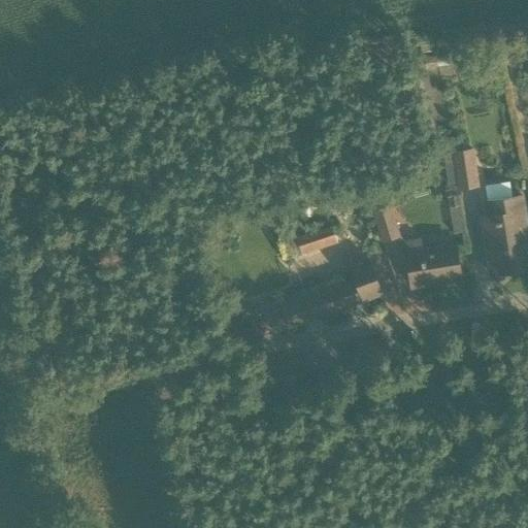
[(452,152),(457,190),(479,187),(472,149),(452,152)]
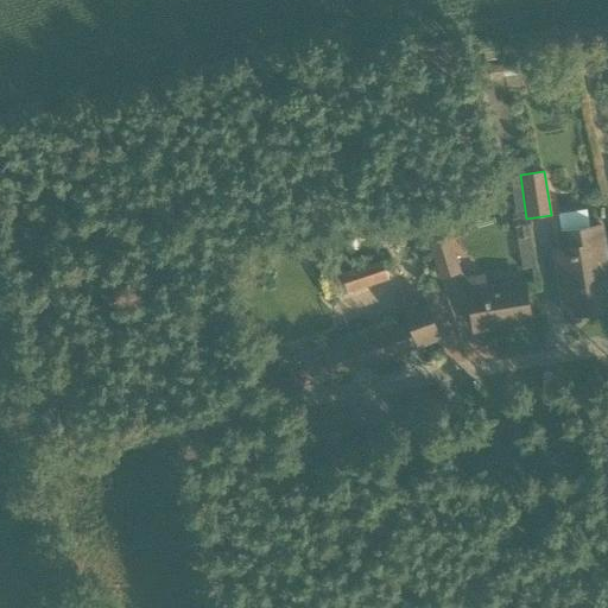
[(510,178),(515,214),(525,211),(520,177),(510,178)]
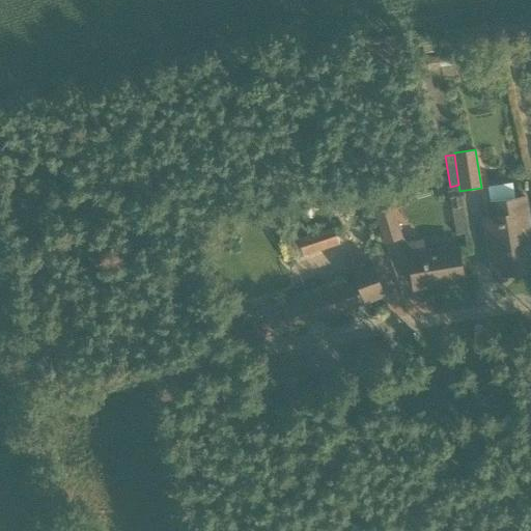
[(483,217),(493,277),(530,270),(530,241),(524,196),(513,198),(510,184),(487,188),(490,201),(484,202),(486,216),(483,217)]
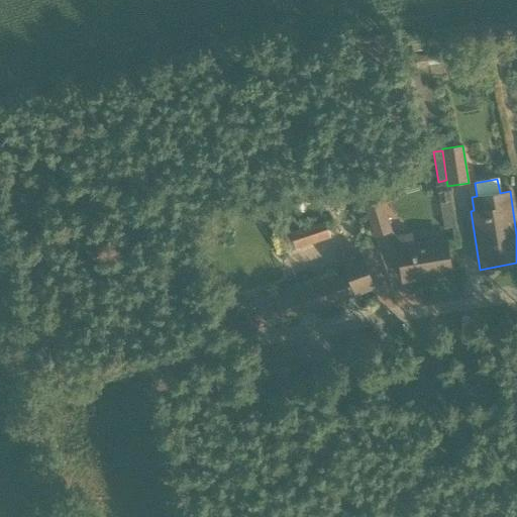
[(448,191),(437,193),(438,203),(439,203),(443,229),(452,228),(448,191)]
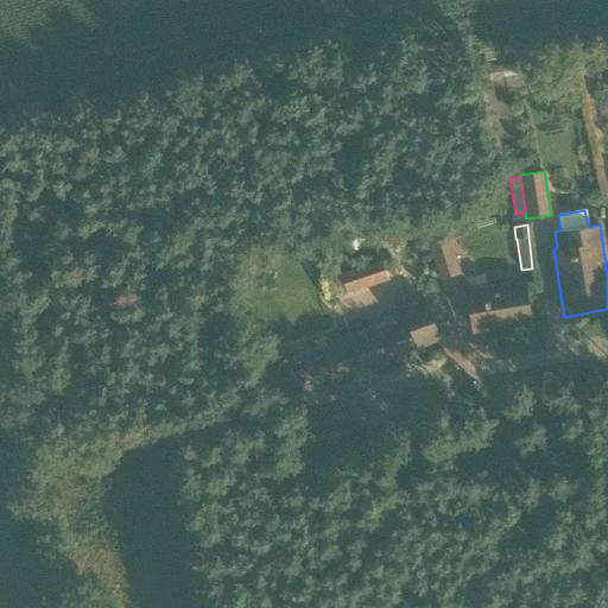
[(461,273),(447,232),(425,239),(439,280),(461,273)]
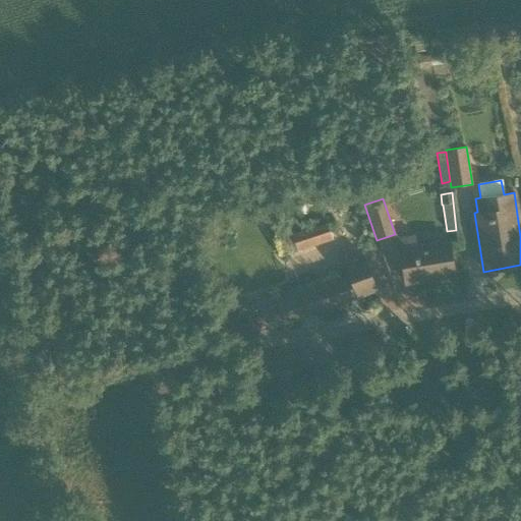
[(289,228),(274,233),(282,256),(332,240),(326,223),(291,235),(289,228)]
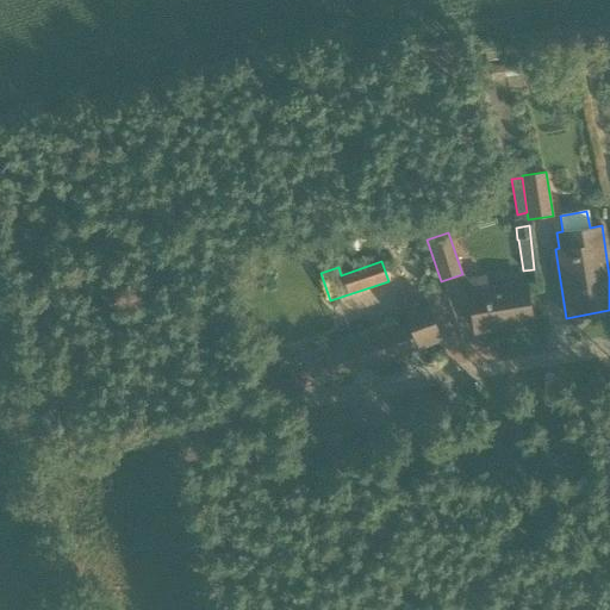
[(485,275),(467,279),(475,332),(531,323),(524,280),(487,286),(485,275)]
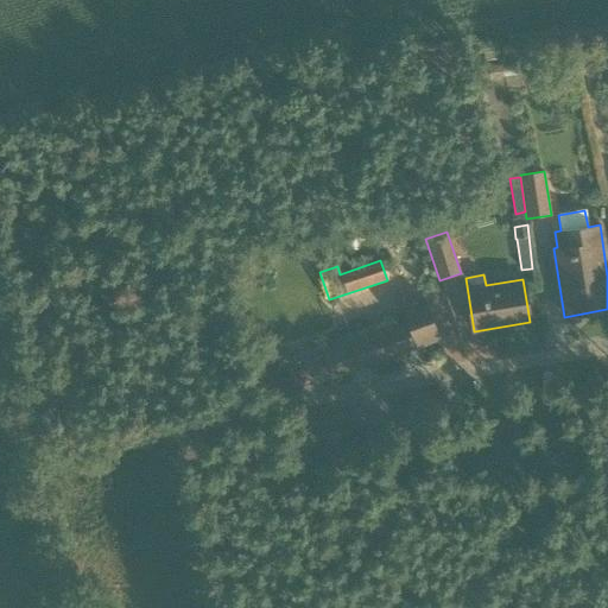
[(438,340),(424,299),(407,306),(400,290),(394,292),(404,314),(320,344),(320,346),(305,350),(317,384),(318,384),(438,340)]
